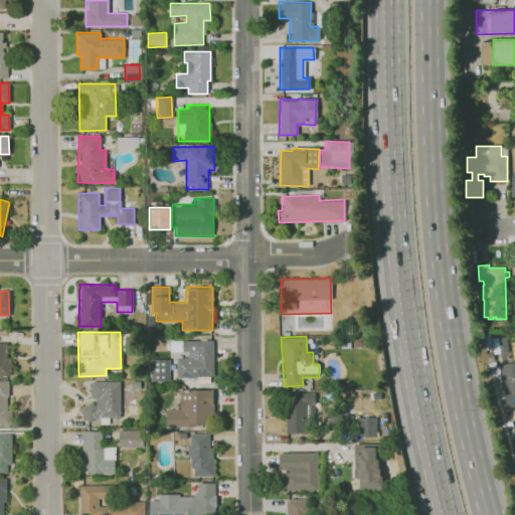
[(501,353),(498,338),(507,337),(509,352),(501,353)]
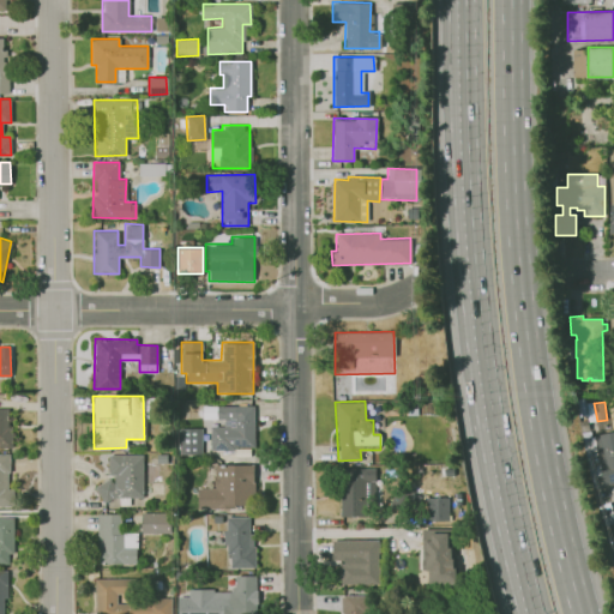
[(210,426),(210,449),(253,449),(253,405),(202,405),(202,419),(223,419),(223,426),(210,426)]
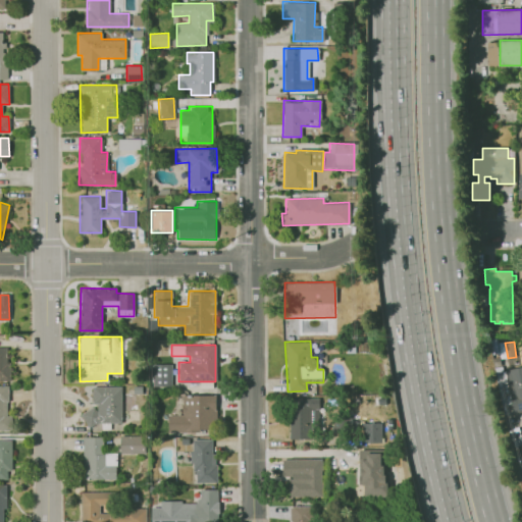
[(0,380),(8,380),(8,347),(0,347),(0,380)]
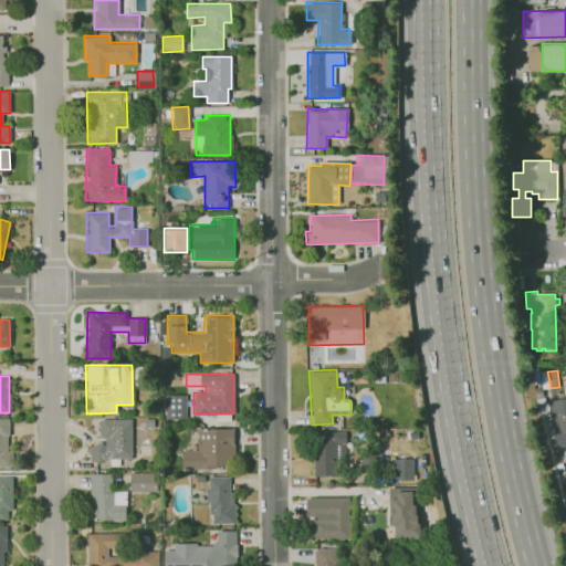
[(186,418),(185,394),(165,395),(166,419),(186,418)]
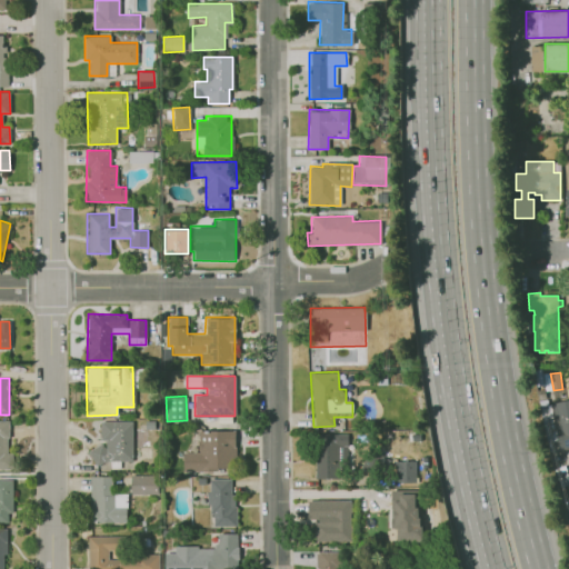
[(568,449),(561,451),(559,440),(547,442),(540,407),(552,405),(552,403),(568,400),(568,449)]
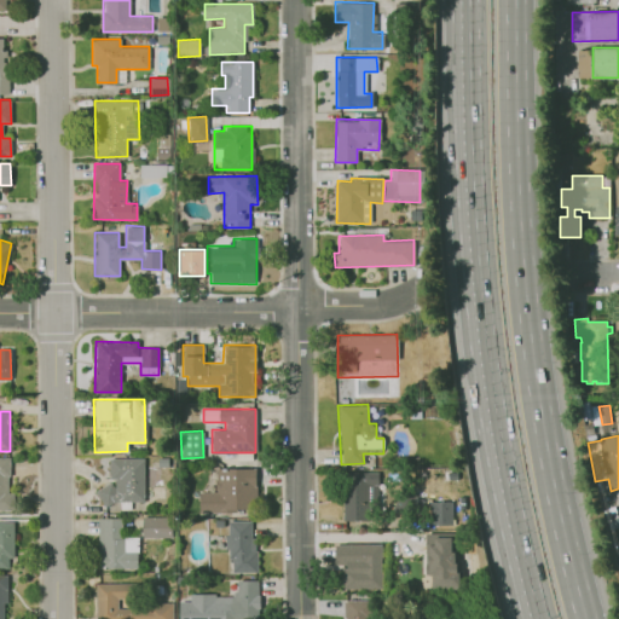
[(9,457),(0,457),(0,510),(10,510),(9,457)]
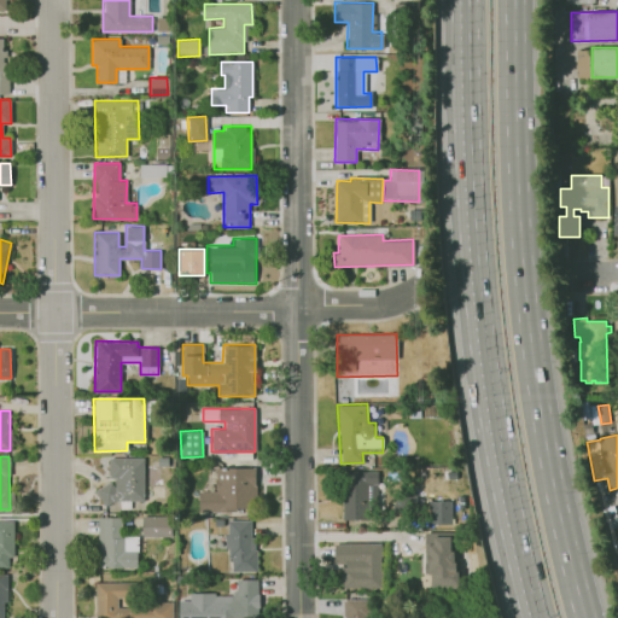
[(144,456),(109,458),(109,483),(99,483),(99,502),(120,502),(120,505),(144,505),(144,456)]
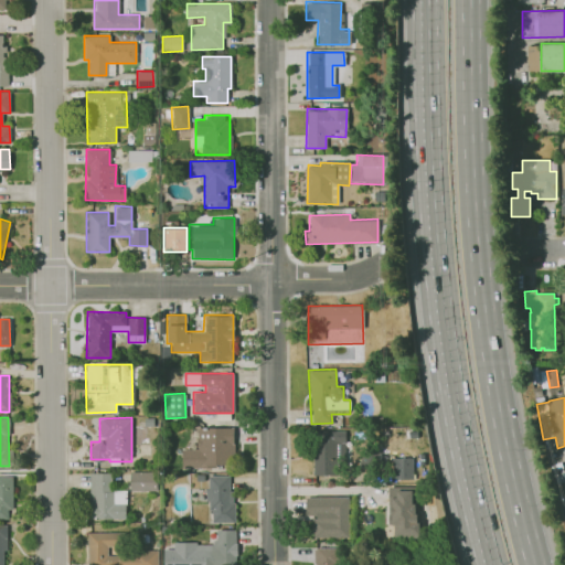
[(181,467),(232,467),(232,427),(196,427),(196,448),(181,449),(181,467)]
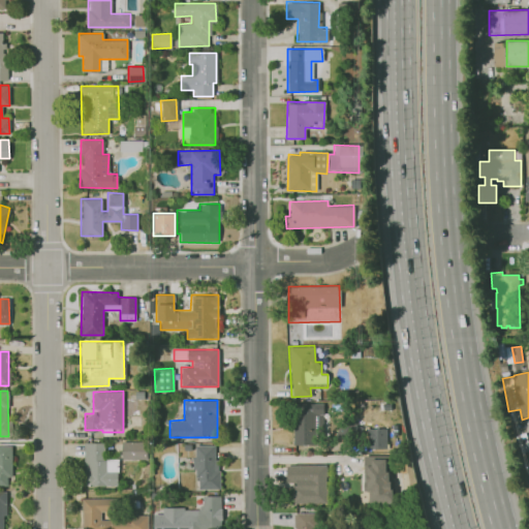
[(292,403),(293,444),(324,443),(323,402),(292,403)]
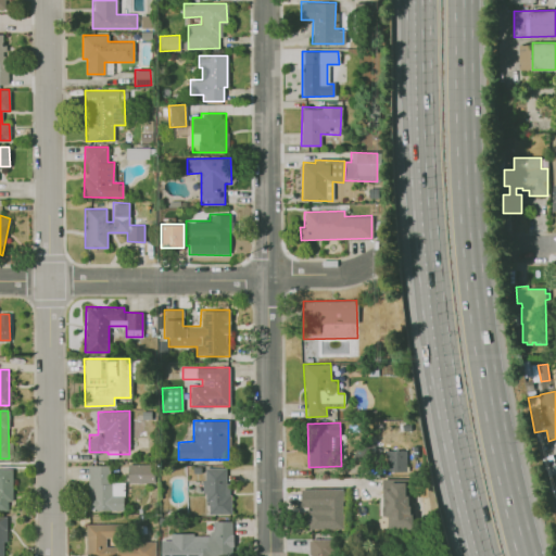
[(386,450),(386,471),(405,470),(405,450),(386,450)]
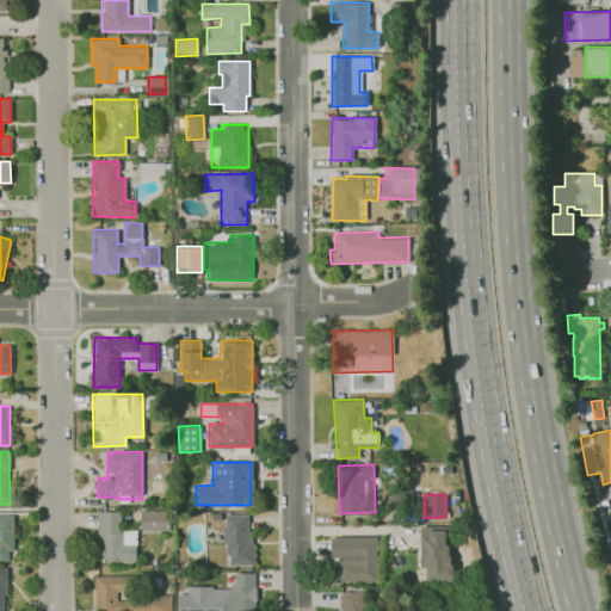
[(141,530),(168,530),(168,510),(140,510),(141,530)]
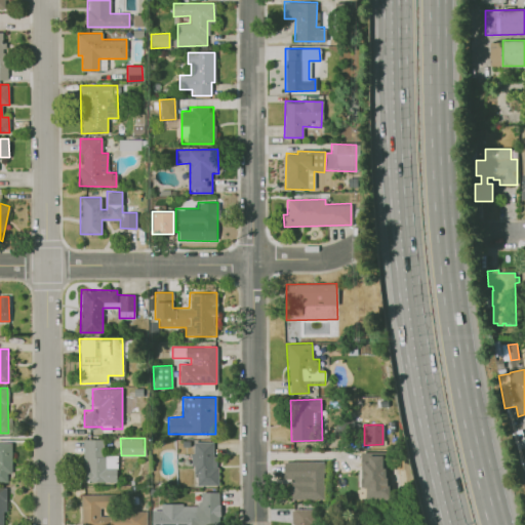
[(103,439),(83,439),(82,482),(116,483),(117,456),(103,455),(103,439)]
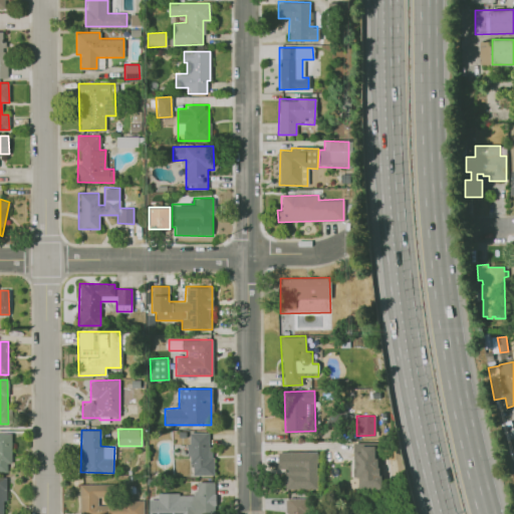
[(513,438),(507,442),(504,435),(513,430),(513,438)]
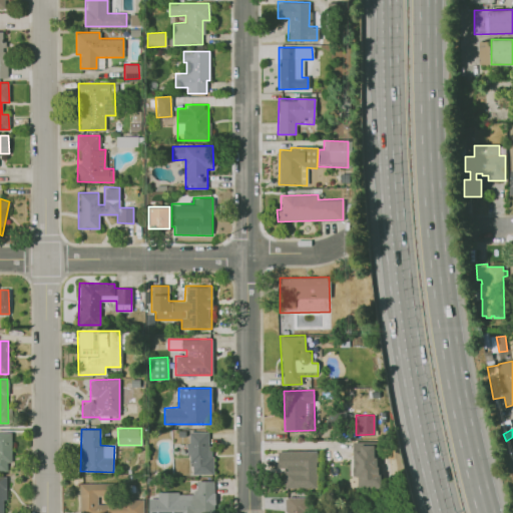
[(211,474),(212,447),(207,447),(207,432),(188,431),(188,473),(211,474)]
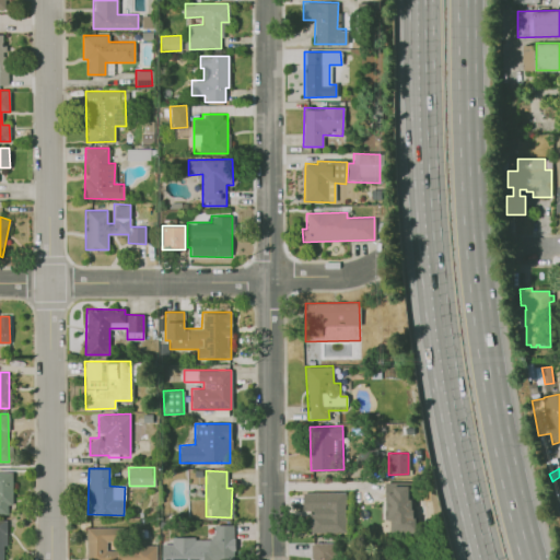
[(0,513),(7,513),(7,501),(12,501),(12,471),(0,471),(0,513)]
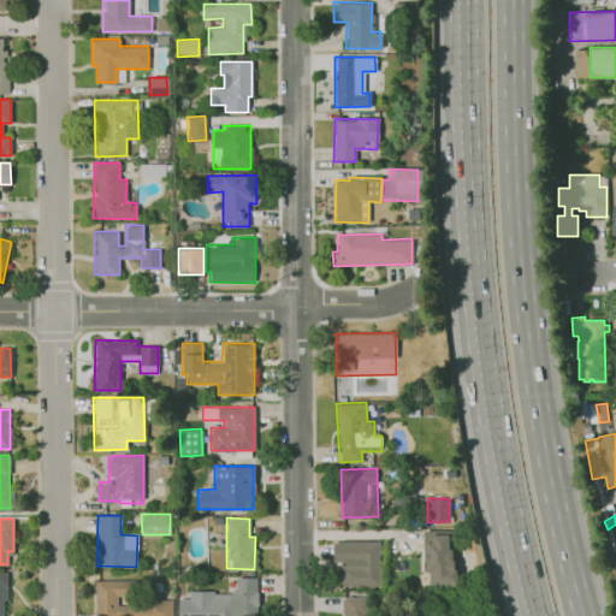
[(454,586),(454,532),(422,532),(422,572),(430,572),(430,586),(454,586)]
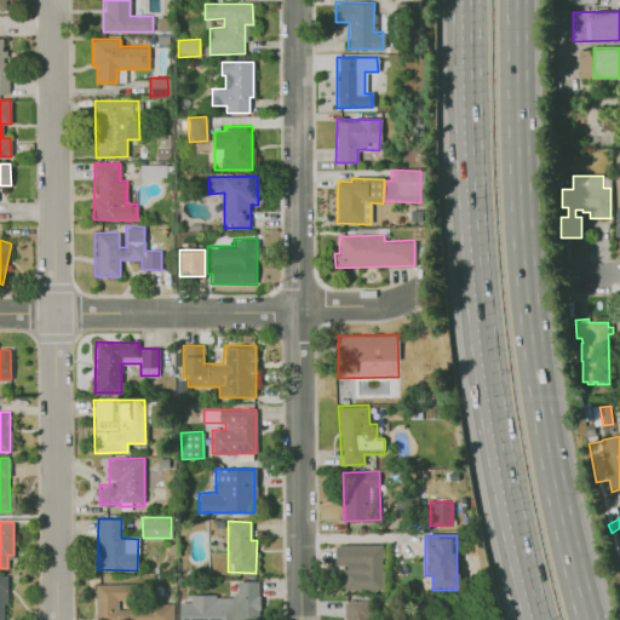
[(334,564),(344,564),(343,589),(382,590),(382,545),(334,544),(334,564)]
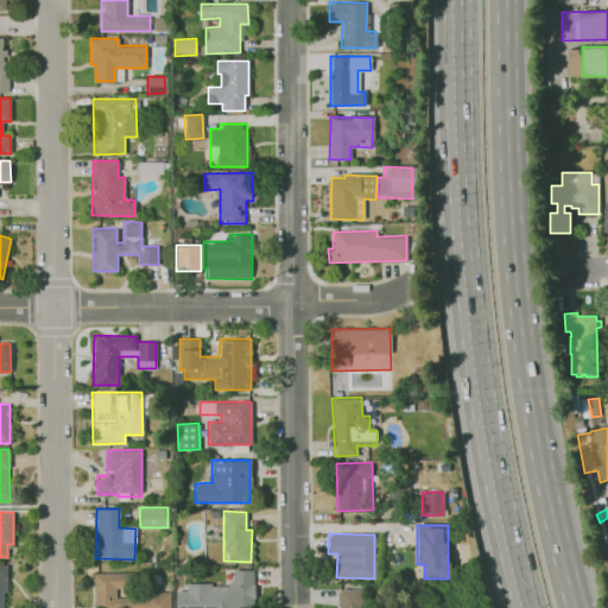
[(176,607),(253,607),(253,569),(230,569),(230,583),(185,584),(185,590),(176,590),(176,607)]
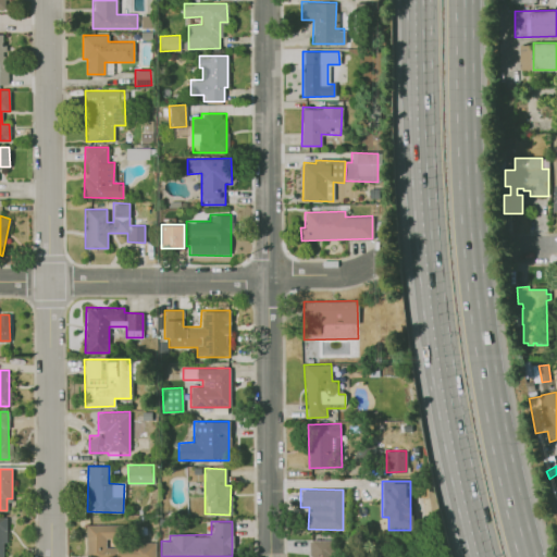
[(155,556),(155,544),(106,545),(106,541),(122,541),(122,524),(86,524),(86,556),(155,556)]
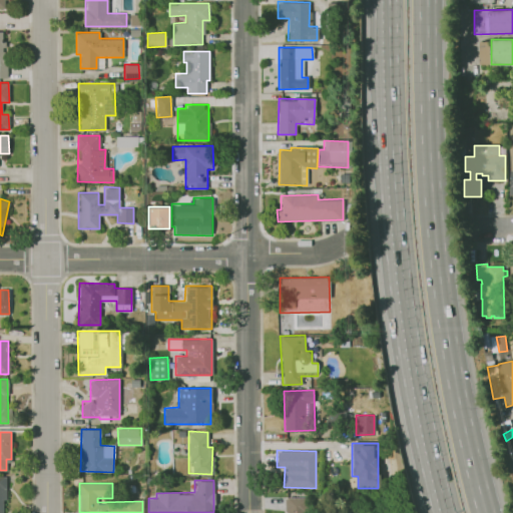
[(285,497),(285,512),(306,512),(306,497),(285,497)]
